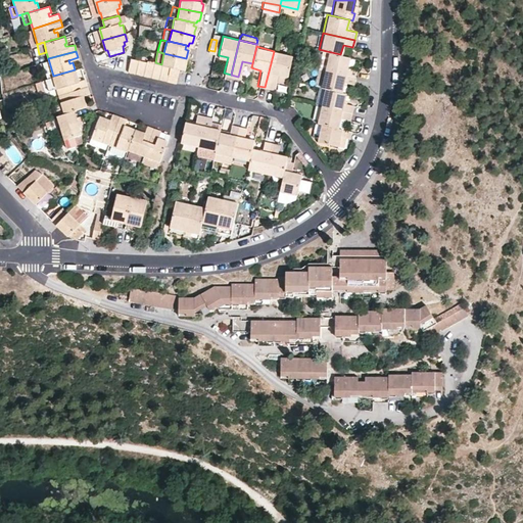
[(273,89),(275,81),(277,74),(284,76),(289,54),(274,51),(265,87),(273,89)]
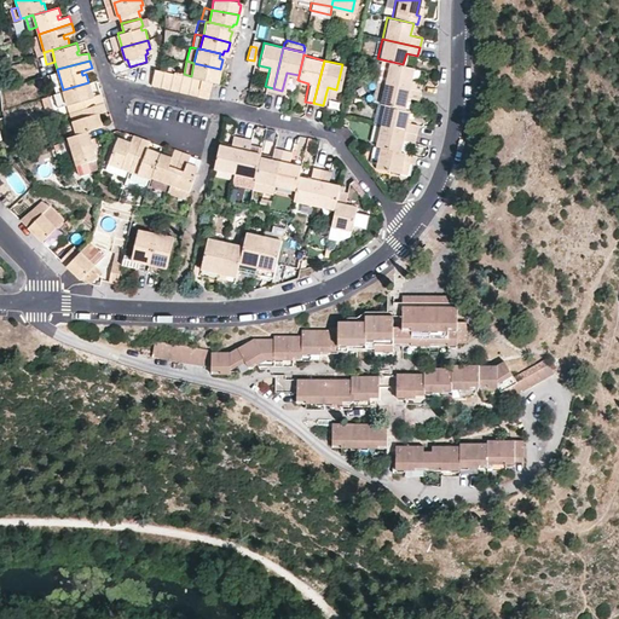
[(387,61),(382,82),(418,90),(421,81),(409,79),(412,67),(403,64),(387,61)]
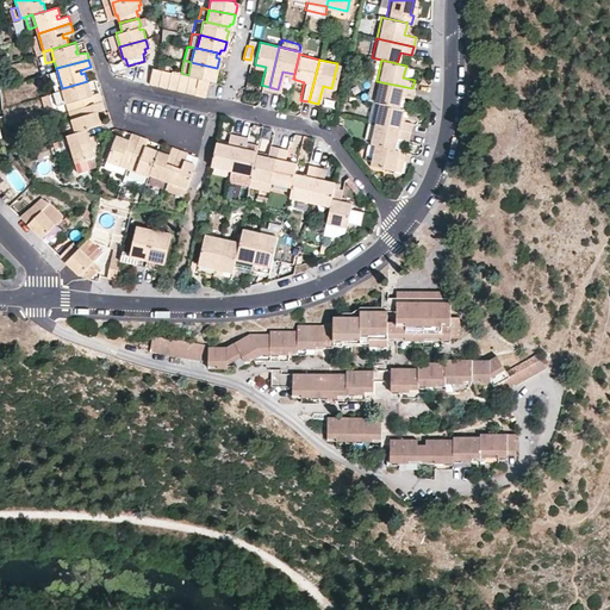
[(191,62),(188,75),(197,76),(207,79),(211,80),(211,76),(215,76),(216,73),(217,68),(191,62)]
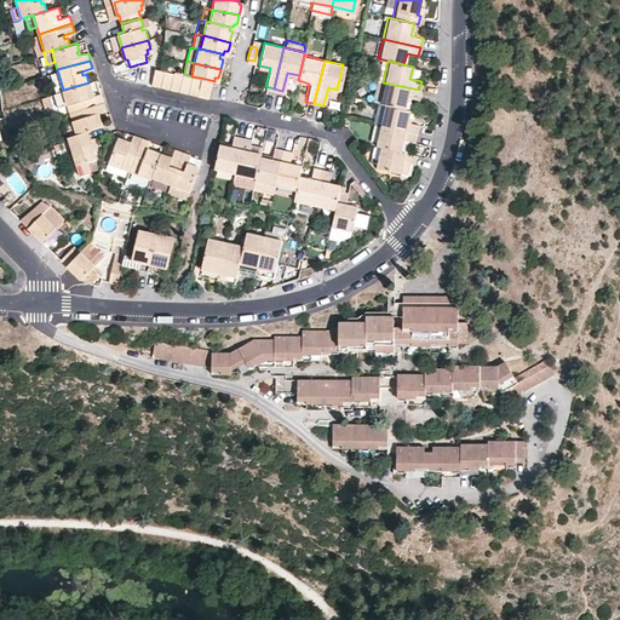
[(159,86),(162,69),(160,69),(153,68),(149,84),(159,86)]
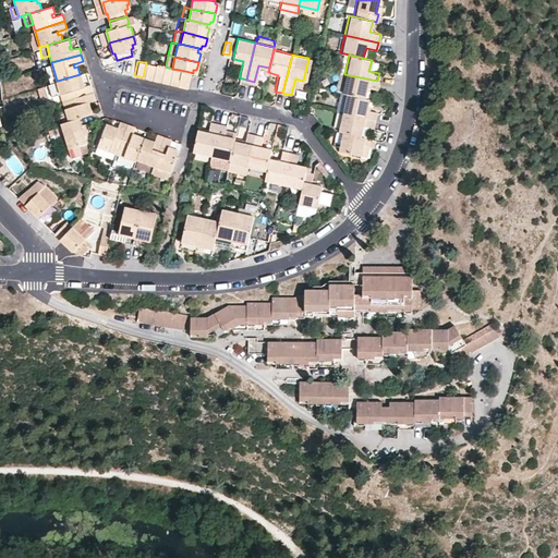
[(57,81),(51,62),(44,64),(49,83),(57,81)]
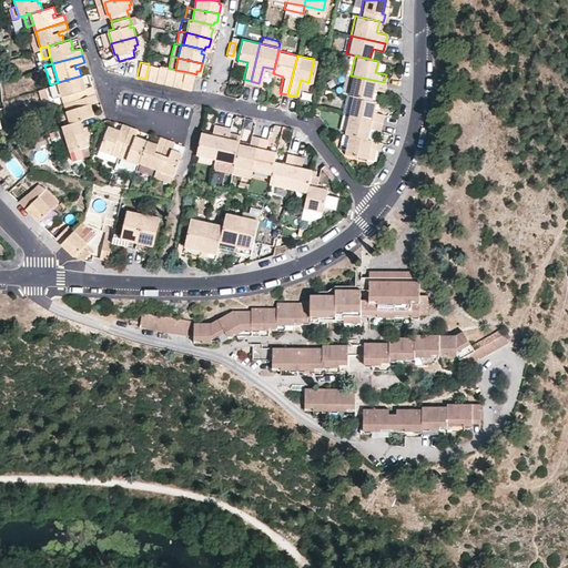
[(158,66),(149,63),(145,79),(154,80),(158,66)]
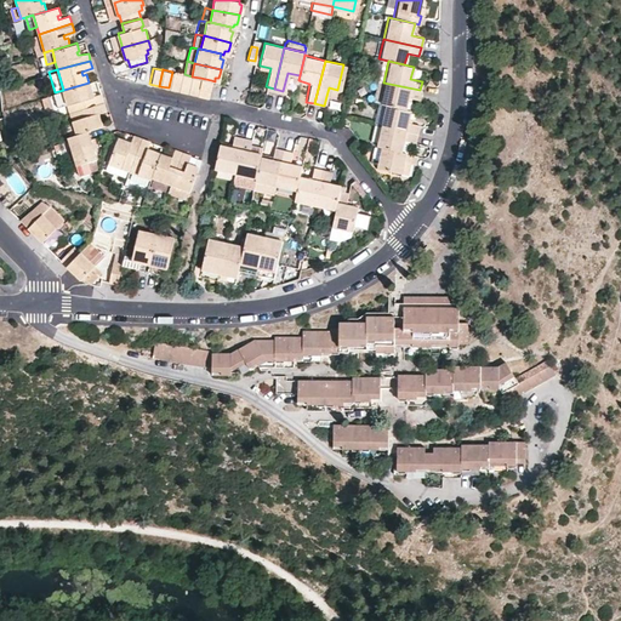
[(182,74),(172,72),(169,87),(178,90),(182,74)]
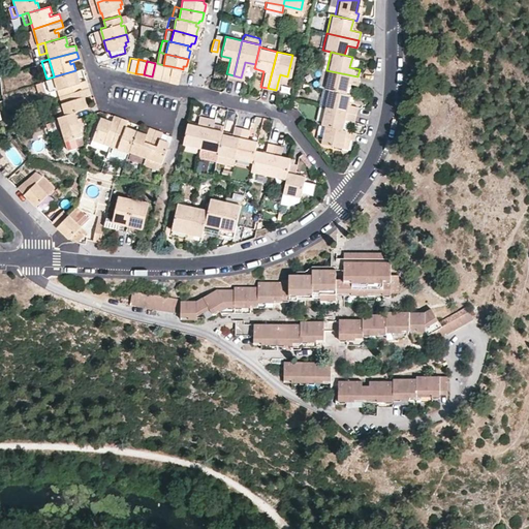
[(157,63),(155,63),(152,76),(160,79),(163,65),(157,63)]
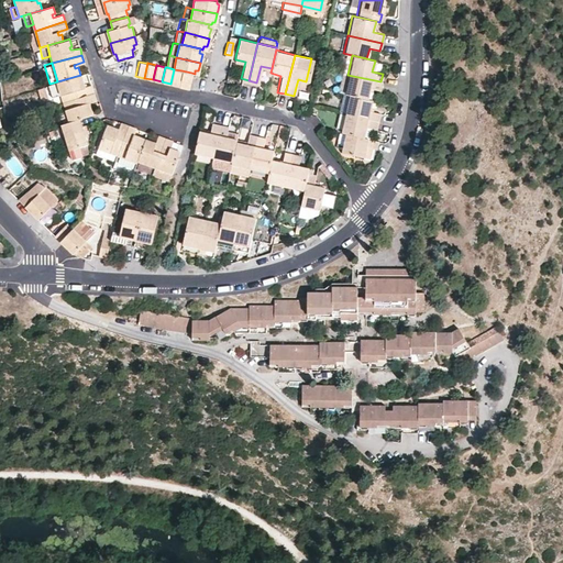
[(181,70),(174,69),(170,84),(178,86),(181,70)]
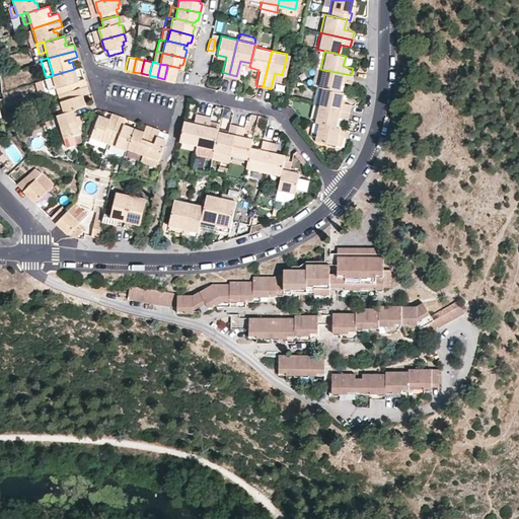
[(176,67),(167,65),(164,79),(173,81),(176,67)]
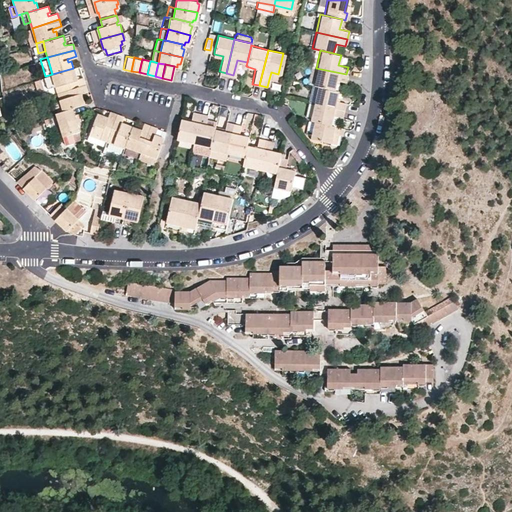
[(312,85),(316,68),(309,66),(305,83),(310,84),(312,85)]
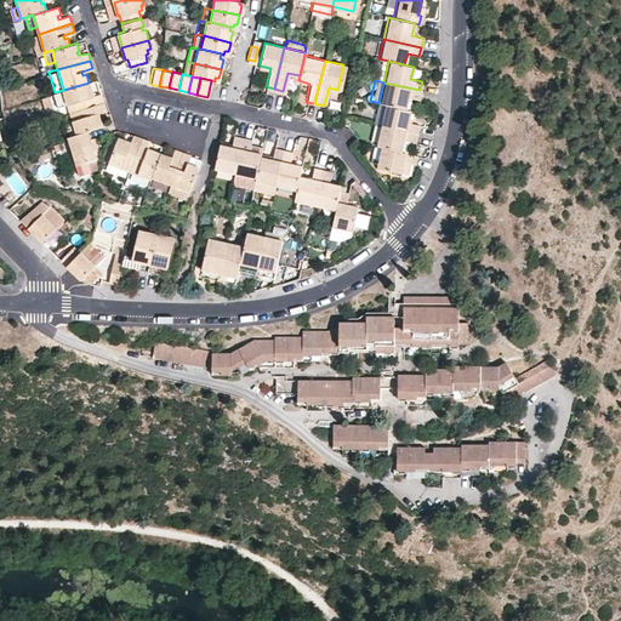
[(66,101),(69,112),(103,102),(101,92),(93,95),(91,95),(91,91),(92,91),(90,81),(89,83),(63,90),(66,101)]
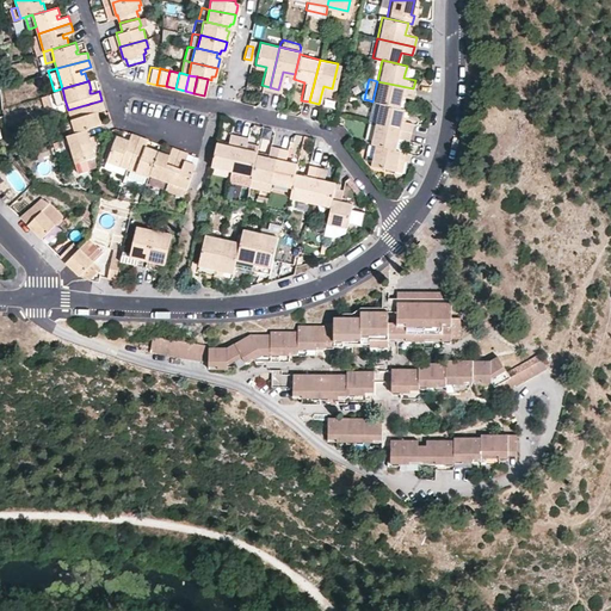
[(372,102),(377,103),(397,106),(400,96),(411,98),(413,88),(377,81),(372,102)]
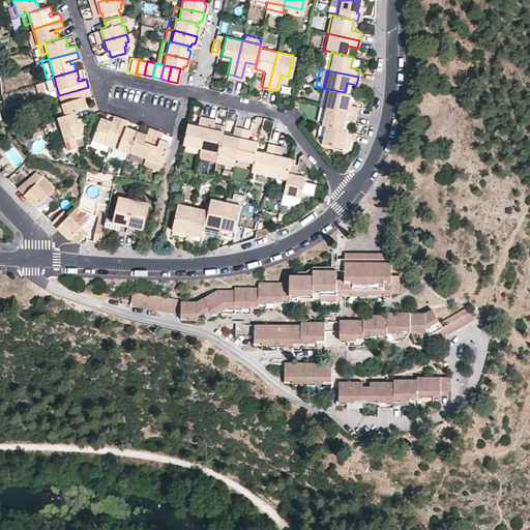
[(281,75),(278,82),(287,84),(288,77),(281,75)]
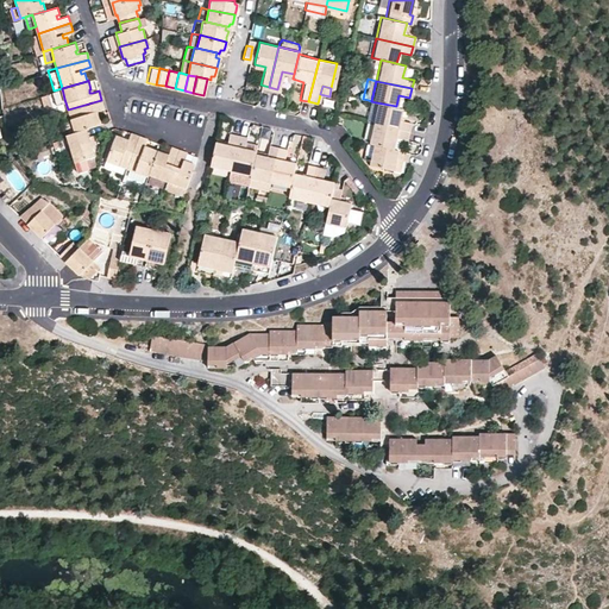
[(56,101),(64,99),(62,88),(54,90),(56,101)]
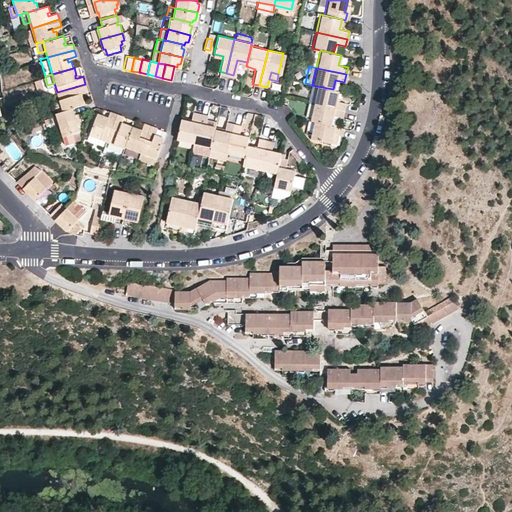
[(60,102),(63,110),(73,107),(84,104),(82,96),(80,97),(79,93),(82,93),(87,91),(85,84),(57,92),(60,102)]
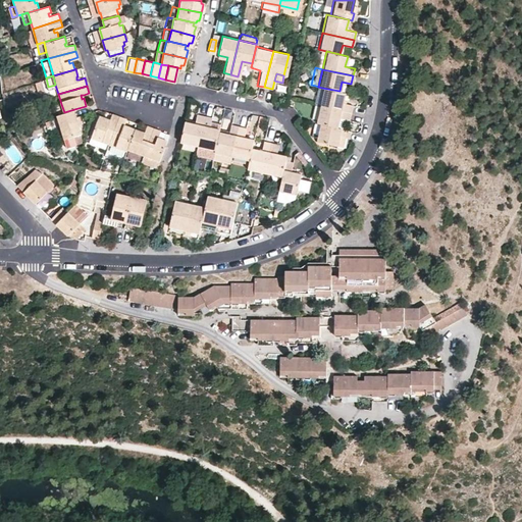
[(322,88),(318,87),(316,86),(312,103),(318,104),(322,88)]
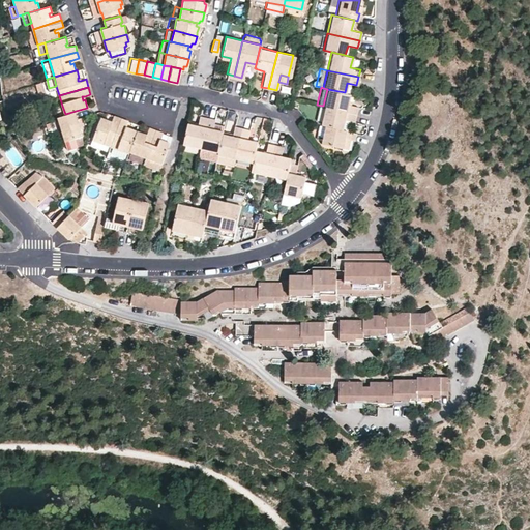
[(327,89),(323,106),(353,113),(355,105),(346,102),(347,93),(345,92),(327,89)]
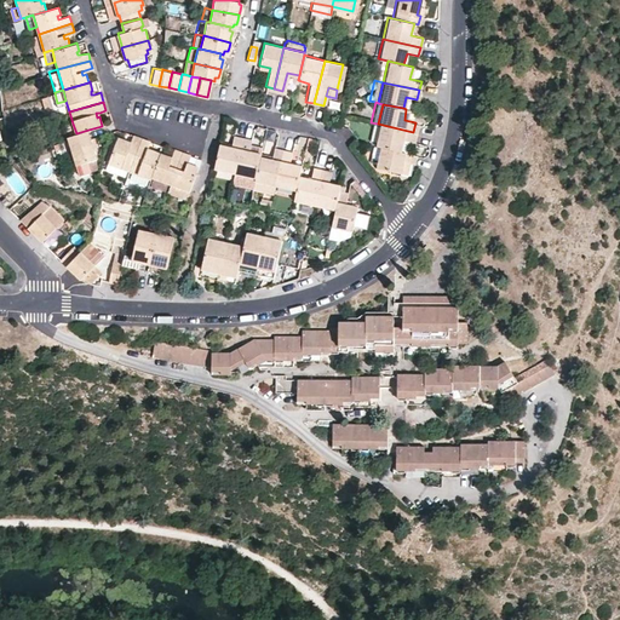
[(64,126),(68,136),(76,133),(73,124),(64,126)]
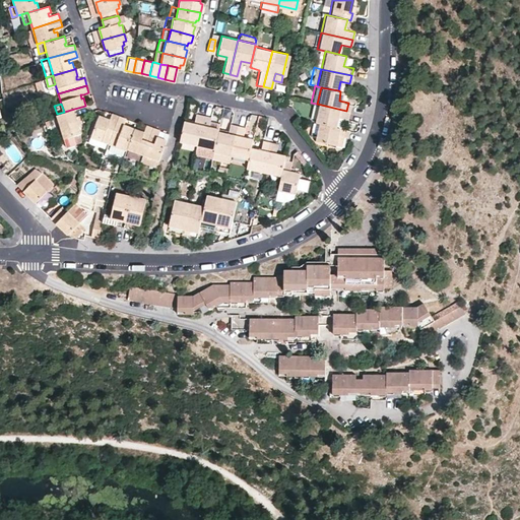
[(313,121),(317,122),(333,126),(335,117),(344,119),(346,111),(317,104),(313,121)]
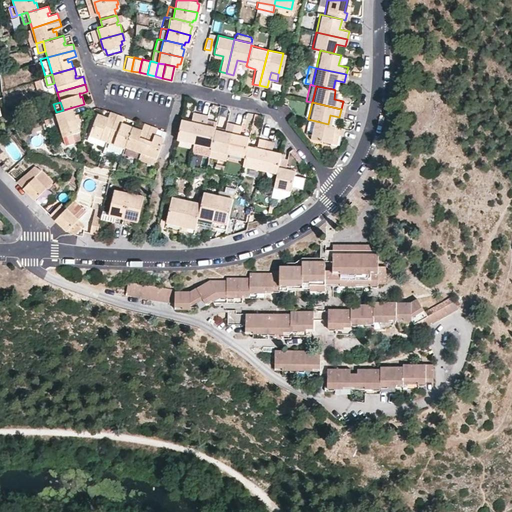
[(74,109),(58,114),(67,146),(82,141),(82,138),(82,133),(79,124),(82,123),(79,114),(76,115),(74,109)]
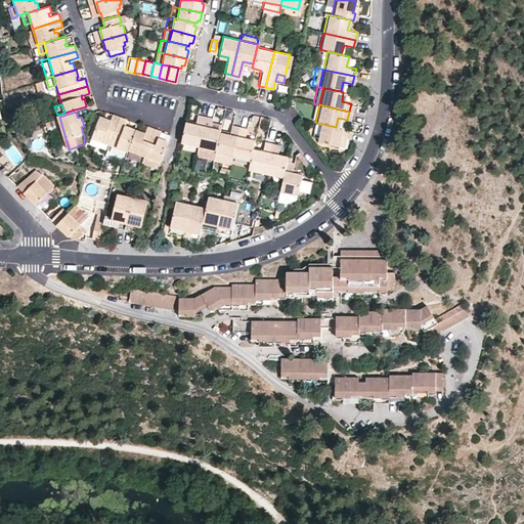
[(180,141),(199,145),(205,115),(198,113),(195,123),(185,120),(184,122),(180,141)]
